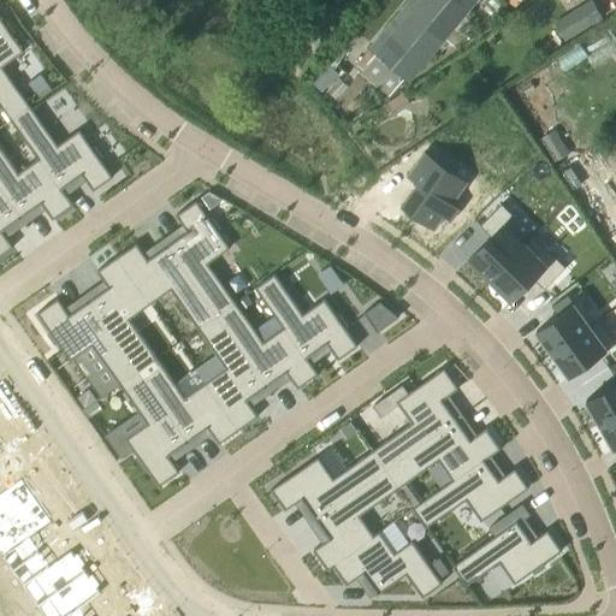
[(410,0),(371,49),(355,66),(390,95),(404,78),(409,82),(445,39),(465,15),(477,0),(410,0)]
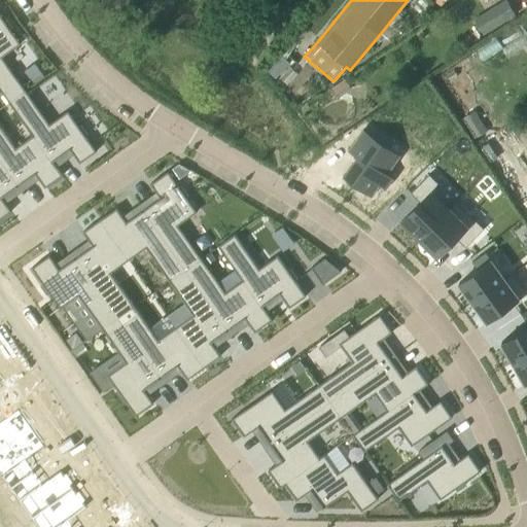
[(428,0),(420,0),(414,6),(424,16),(434,5),(428,0)]
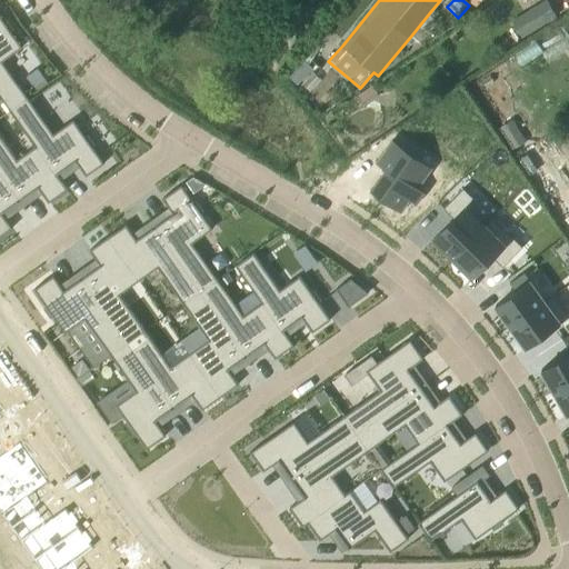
[(522,37),(556,15),(546,0),(545,0),(512,22),(522,37)]
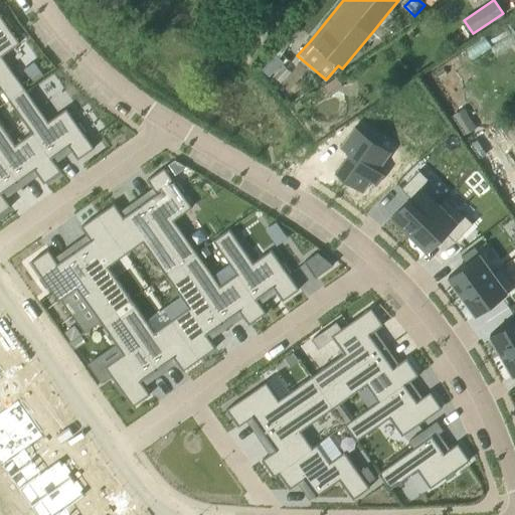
[(0,86),(9,100),(25,88),(3,55),(21,42),(10,27),(12,25),(6,17),(4,19),(0,12),(0,86)]
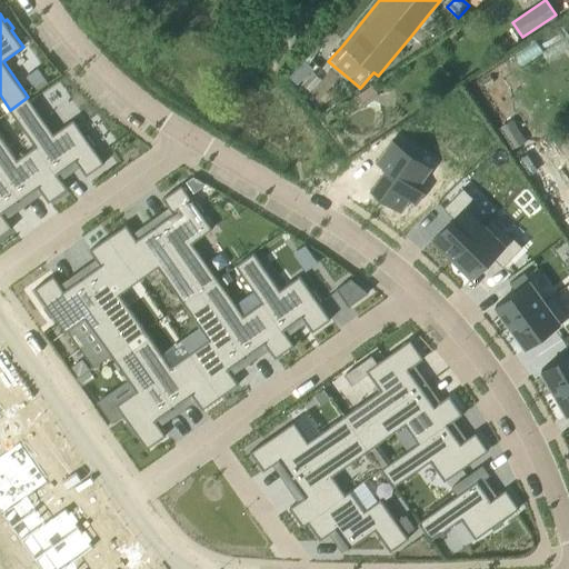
[(429,13),(411,36),(418,41),(436,19),(429,13)]
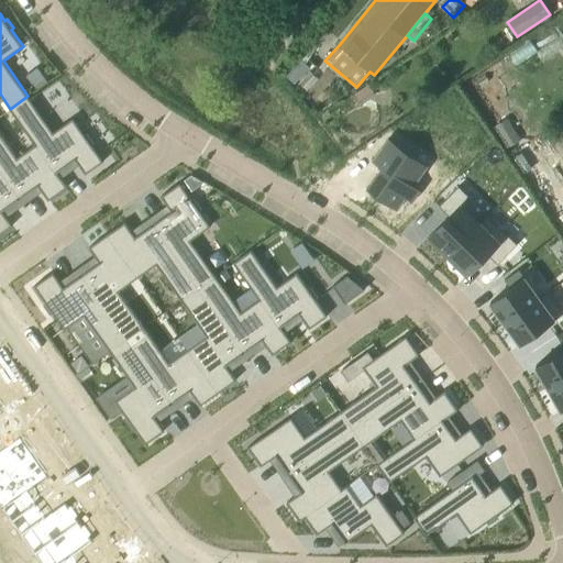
[(28,96),(10,109),(35,144),(37,143),(57,172),(76,158),(79,165),(86,174),(103,162),(91,144),(94,142),(87,133),(85,134),(73,118),(53,132),(28,96)]
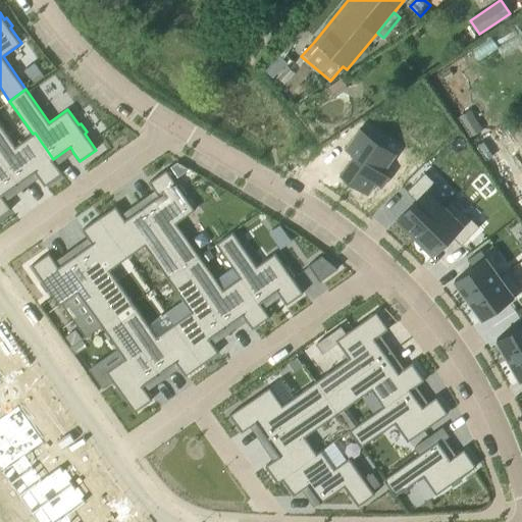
[(471,109),(458,117),(470,138),(483,129),(471,109)]
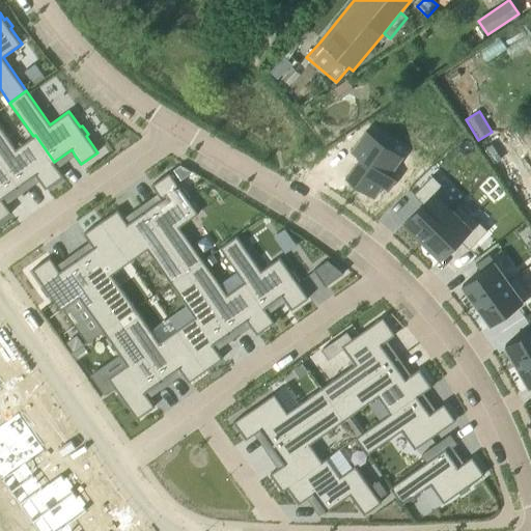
[(0,124),(0,159),(20,187),(36,174),(40,180),(46,189),(63,176),(58,167),(54,162),(35,135),(33,136),(17,148),(0,124)]
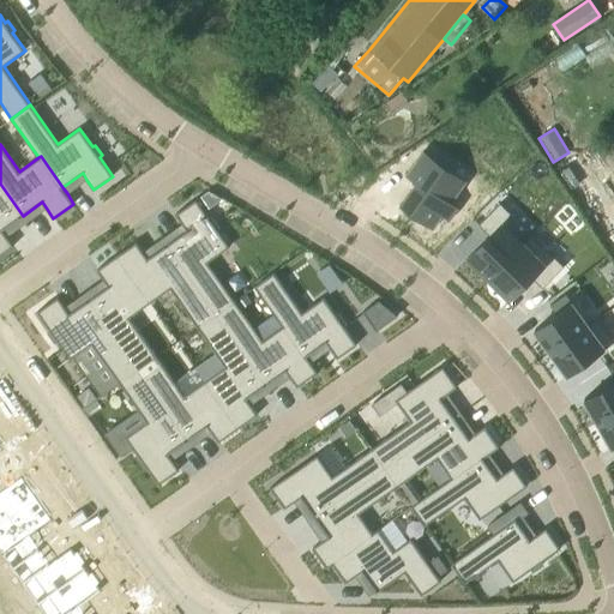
[(417,182),(401,205),(433,228),(443,214),(450,218),(458,208),(451,203),(467,181),(425,151),(407,175),(417,182)]
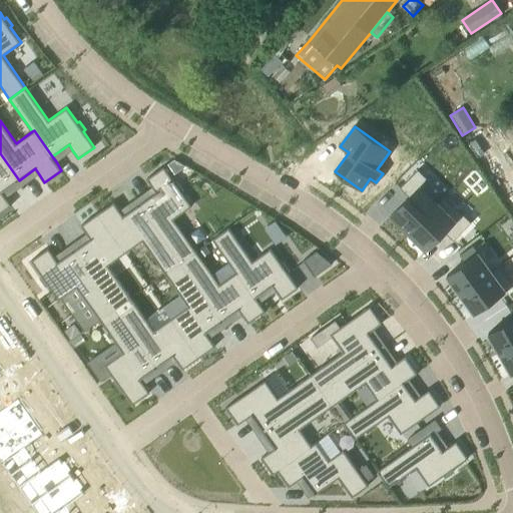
[(0,153),(0,212),(12,205),(6,197),(2,192),(19,180),(0,153)]
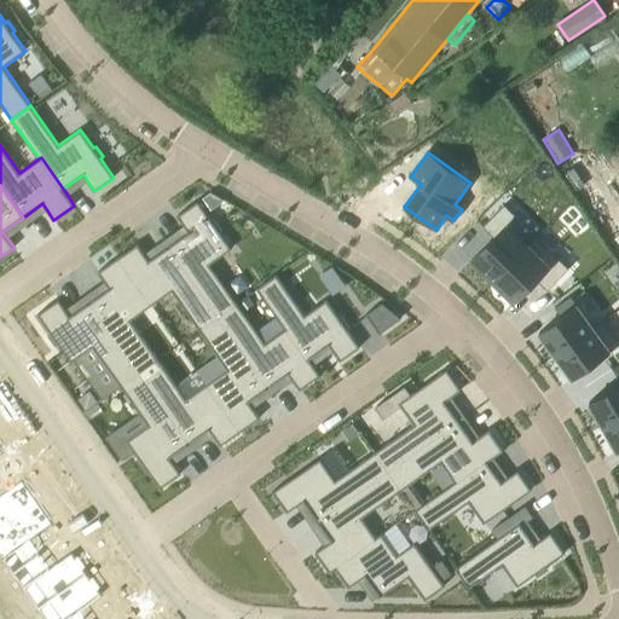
[(189,232),(169,246),(219,317),(237,304),(209,264),(231,248),(219,230),(221,229),(214,218),(212,220),(198,201),(178,215),(184,225),(189,232)]
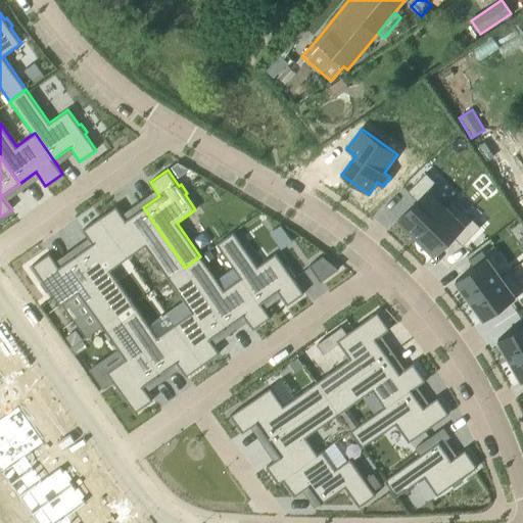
[(417,199),(398,218),(417,236),(446,206),(429,188),(435,181),(426,172),(408,190),(417,199)]
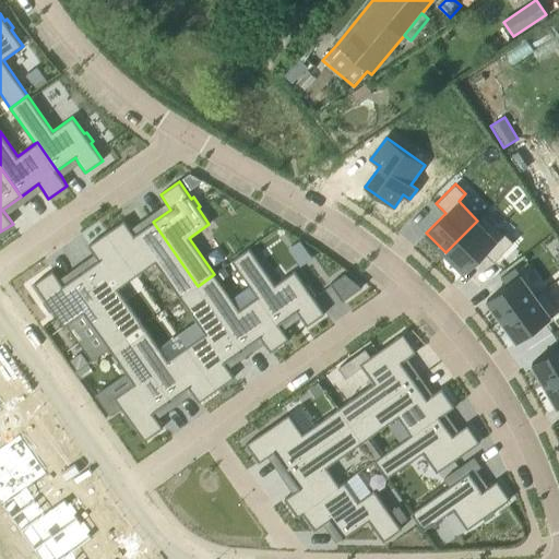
[(125,219),(106,233),(137,275),(155,262),(180,298),(198,286),(153,222),(134,235),(130,228),(125,219)]
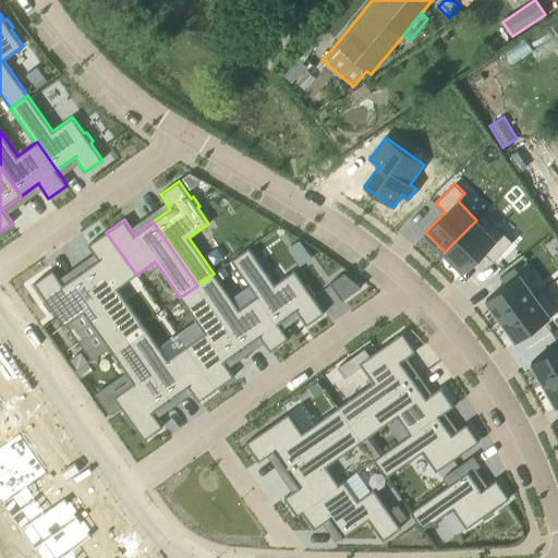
[(476,220),(445,252),(464,271),(484,251),(494,261),(513,241),(502,231),(496,239),(476,220)]
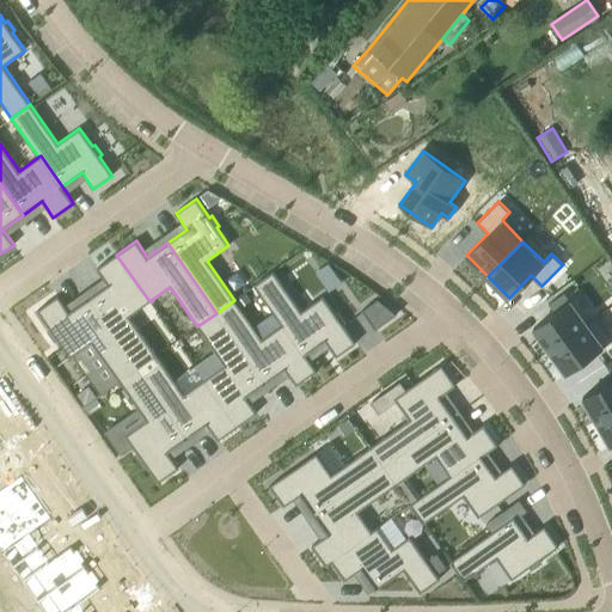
[(109,285),(89,298),(138,368),(157,355),(129,316),(150,301),(116,255),(97,268),(104,277),(109,285)]
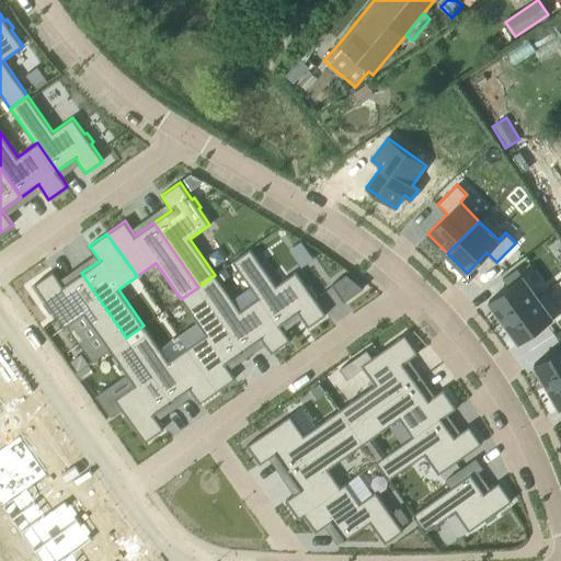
[(250,249),(232,261),(259,298),(260,297),(279,325),(281,325),(298,312),(308,327),(327,315),(315,298),(317,296),(311,287),(308,289),(296,272),(276,285),(250,249)]
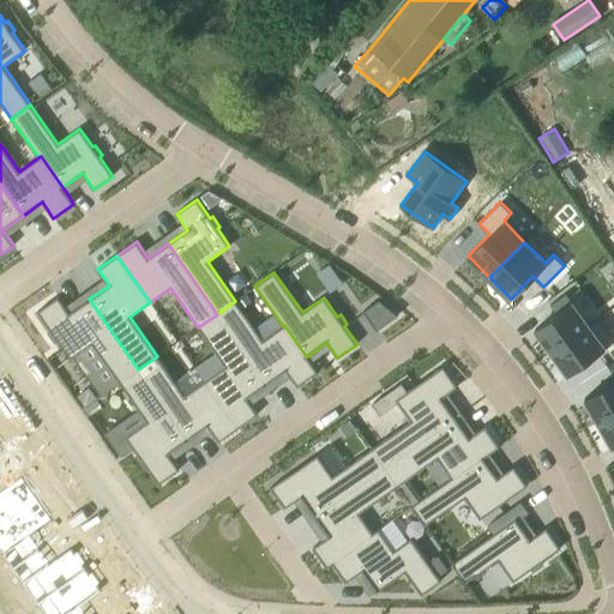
[(58,298),(37,312),(50,330),(48,331),(54,342),(58,339),(71,359),(92,343),(120,383),(138,369),(89,299),(70,313),(65,306),(58,298)]
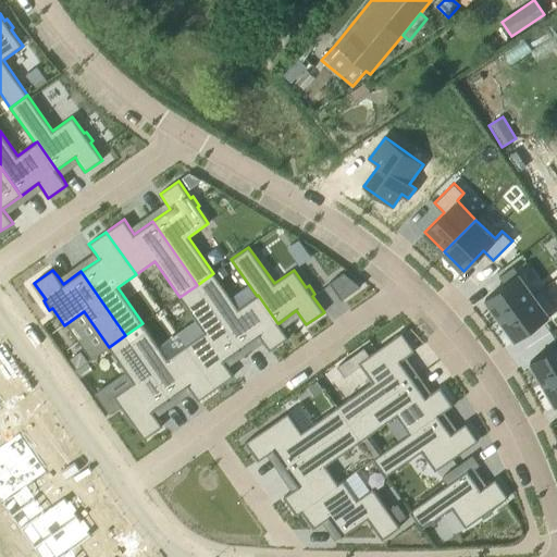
[(344,272),(330,283),(342,299),(361,286),(344,272)]
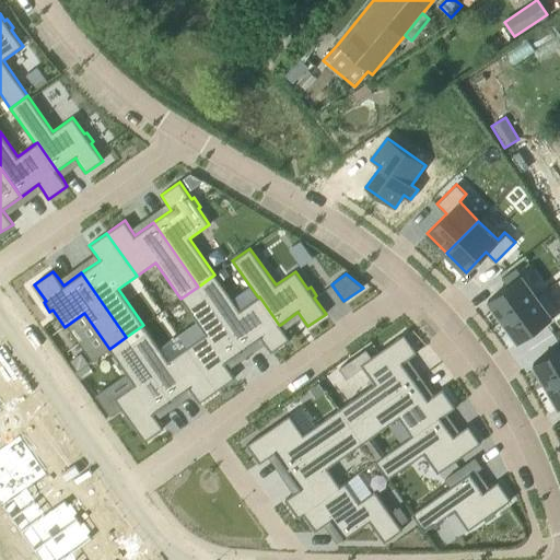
[(214,275),(198,287),(243,350),(260,338),(265,343),(271,352),(290,339),(280,325),(279,325),(259,296),(258,298),(240,310),(214,275)]
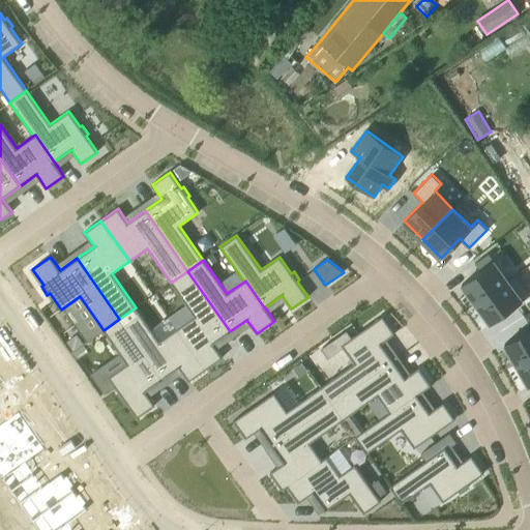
[(494,260),(462,284),(476,303),(508,280),(494,260)]
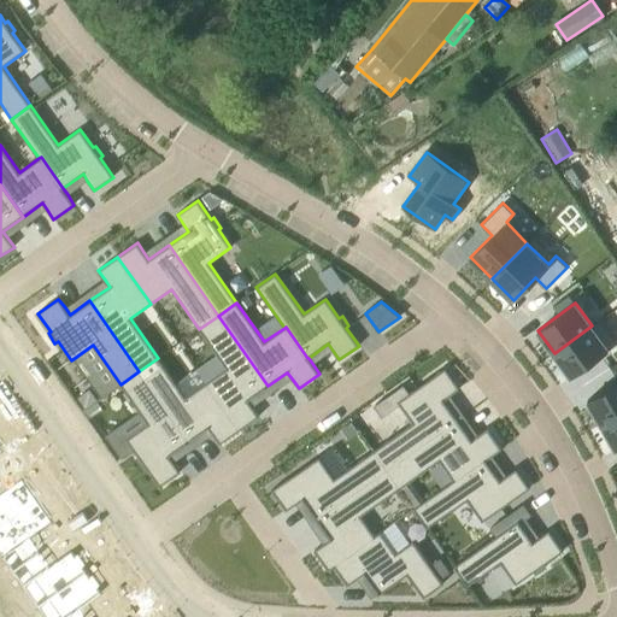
[(218,316),(199,329),(227,368),(206,382),(240,430),(259,416),(253,406),(248,400),(268,386),(218,316)]
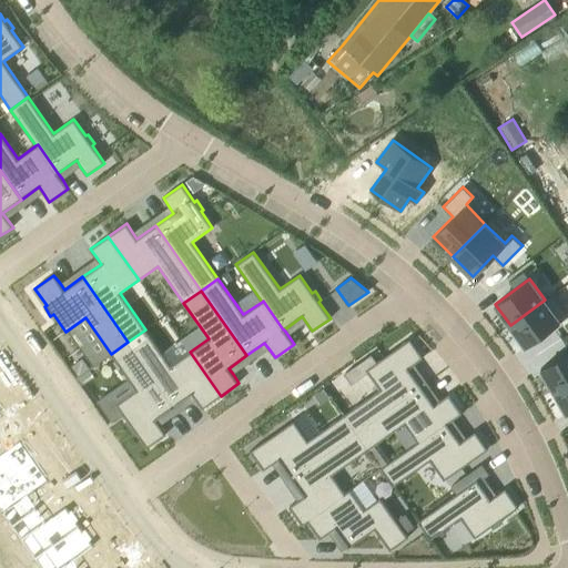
[(545,300),(510,325),(526,346),(560,321),(545,300)]
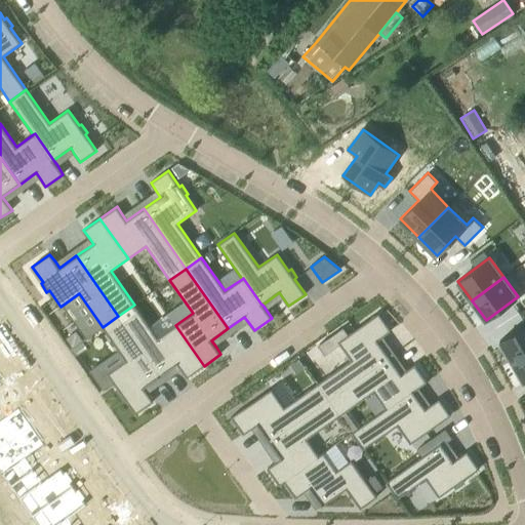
[(134,305),(118,316),(161,375),(177,364),(182,369),(187,377),(204,366),(175,325),(158,337),(134,305)]
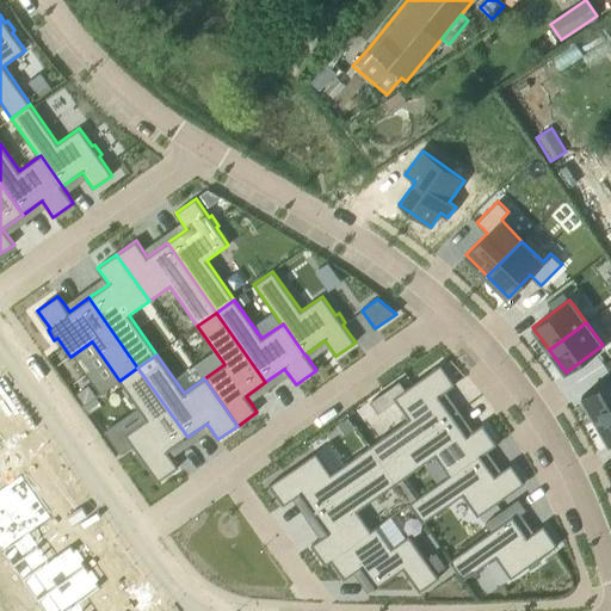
[(409,419),(370,446),(383,464),(454,415),(439,396),(456,384),(442,364),(406,389),(394,397),(409,419)]
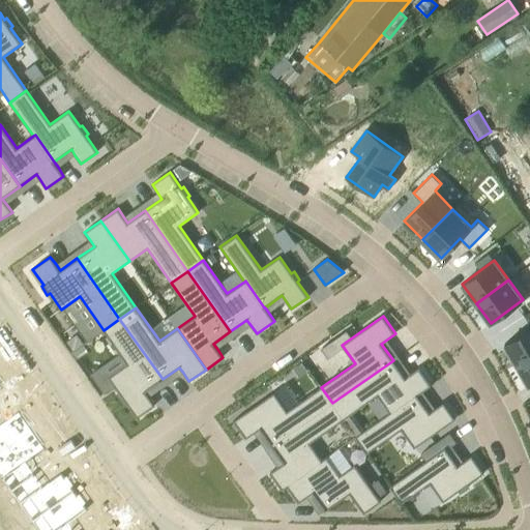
[(119,319),(104,330),(127,363),(109,377),(119,392),(117,394),(123,403),(126,401),(138,417),(154,405),(149,396),(145,391),(163,379),(119,319)]
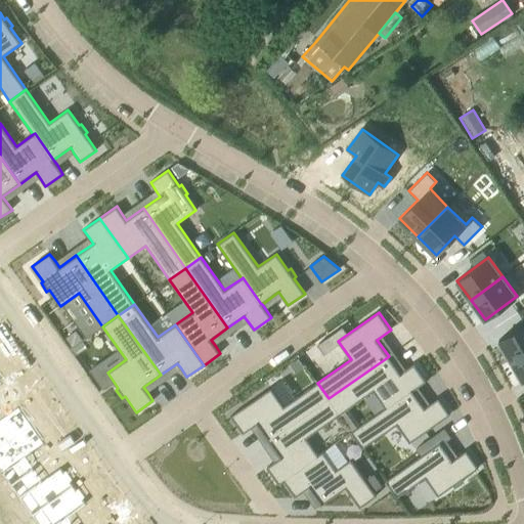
[(523,324),(498,339),(511,360),(523,352),(523,324)]
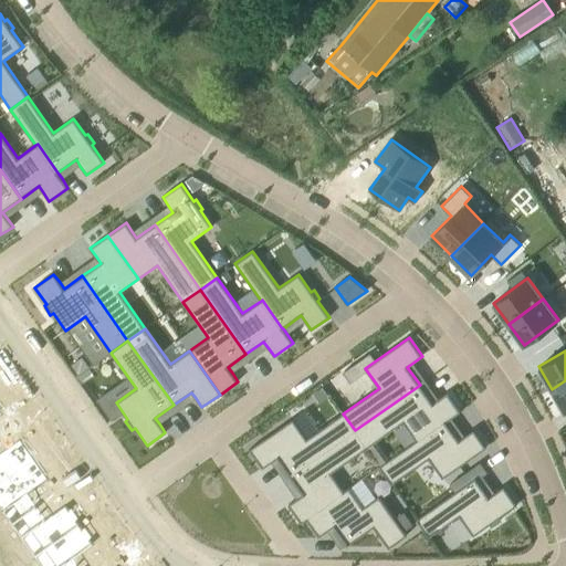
[(370,353),(359,360),(365,368),(376,360),(370,353)]
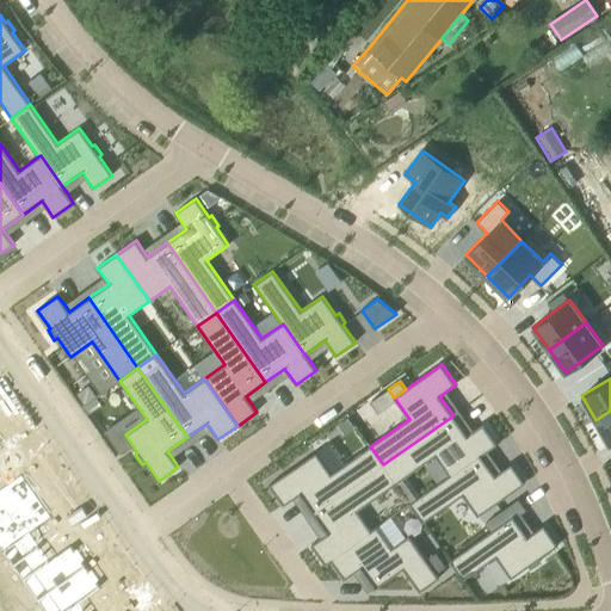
[(88,386),(78,394),(85,403),(96,396),(88,386)]
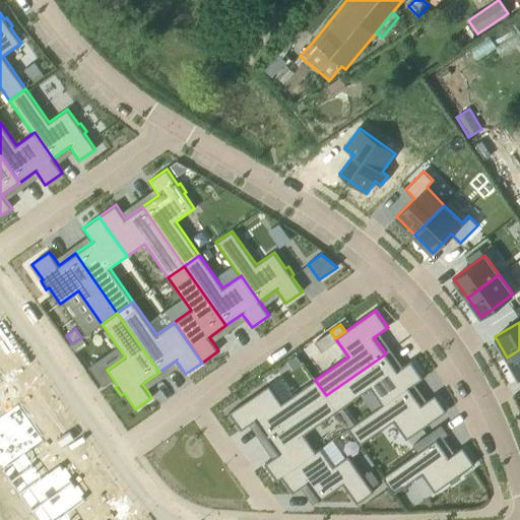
[(519,349),(507,358),(519,379),(519,378),(519,349)]
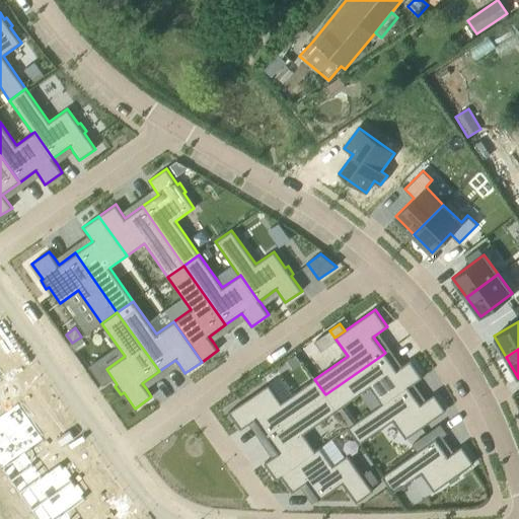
[(385,353),(325,394),(337,411),(370,387),(381,403),(382,404),(409,386),(409,387),(423,377),(411,360),(396,369),(385,353)]
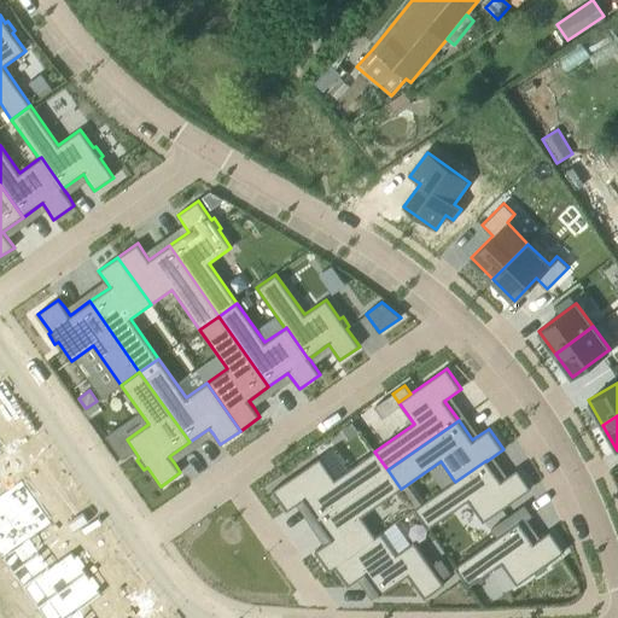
[(351,424),(343,430),(349,438),(357,432),(351,424)]
